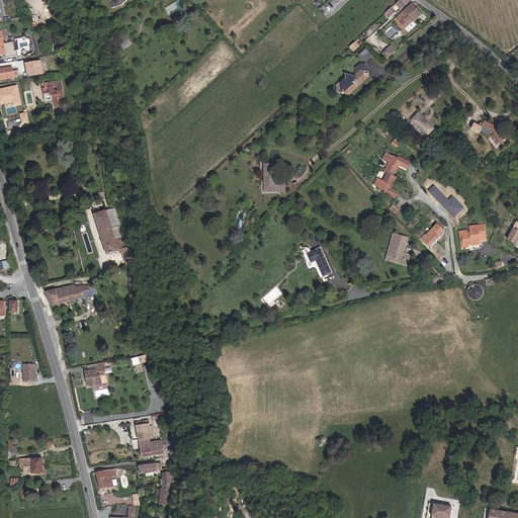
[(108,0),(111,9),(122,6),(122,4),(124,0),(108,0)]
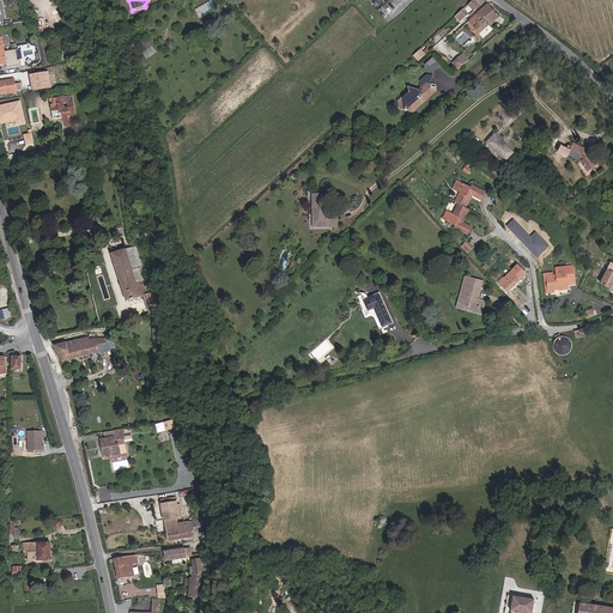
[(474,12),(481,6),(475,0),(474,0),(469,5),(474,12)]
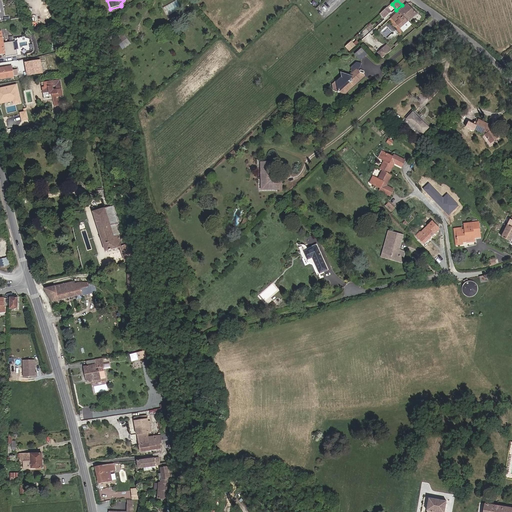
[(178,1),(164,6),(167,14),(181,8),(178,1)]
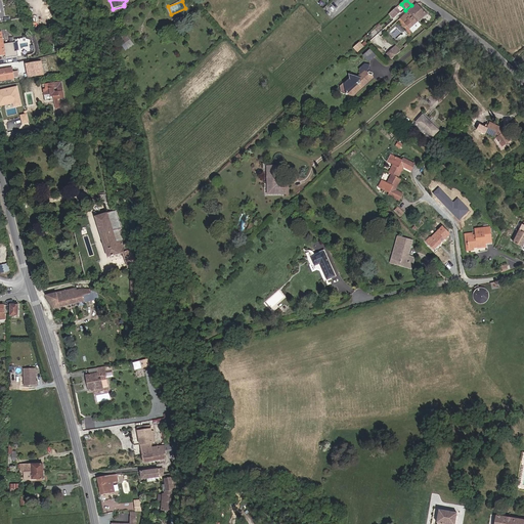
[(419,6),(410,13),(419,23),(428,14),(419,6)]
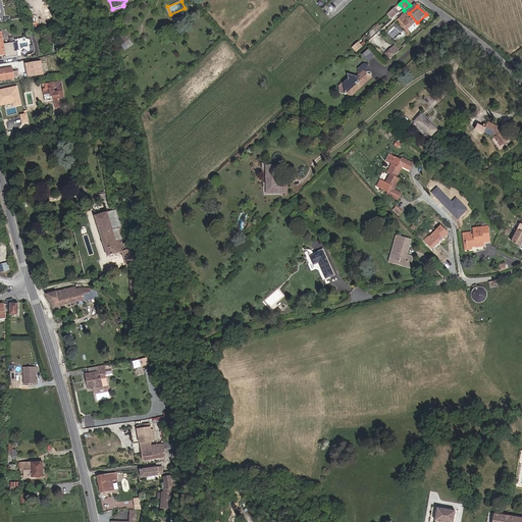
[(389,13),(394,17),(400,12),(396,8),(389,13)]
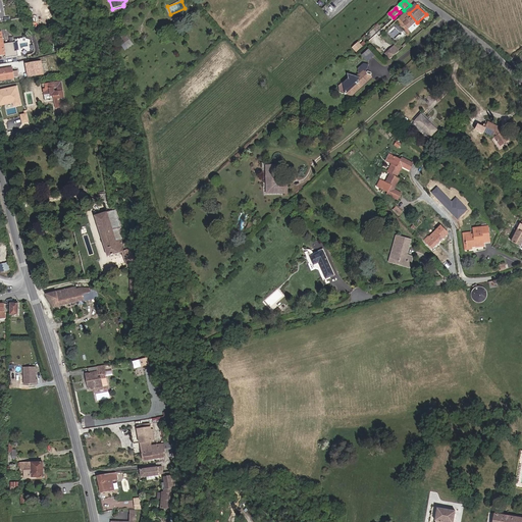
[(410,30),(417,22),(409,13),(402,19),(410,30)]
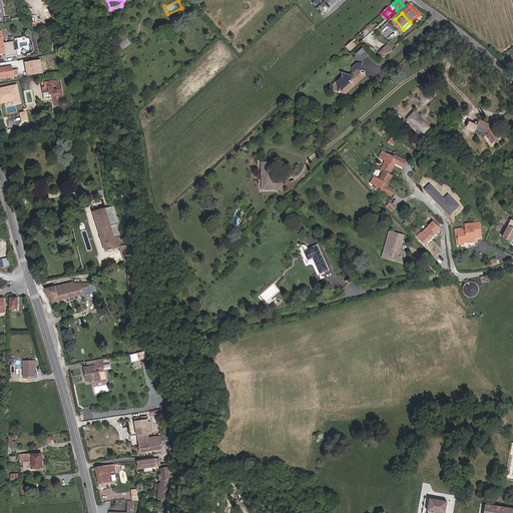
[(410,22),(403,29),(405,31),(406,31),(412,25),(410,22)]
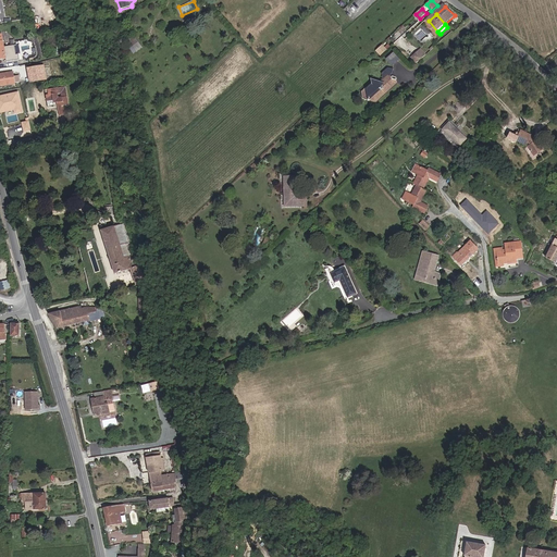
[(134,35),(126,39),(131,46),(127,48),(132,54),(143,47),(134,35)]
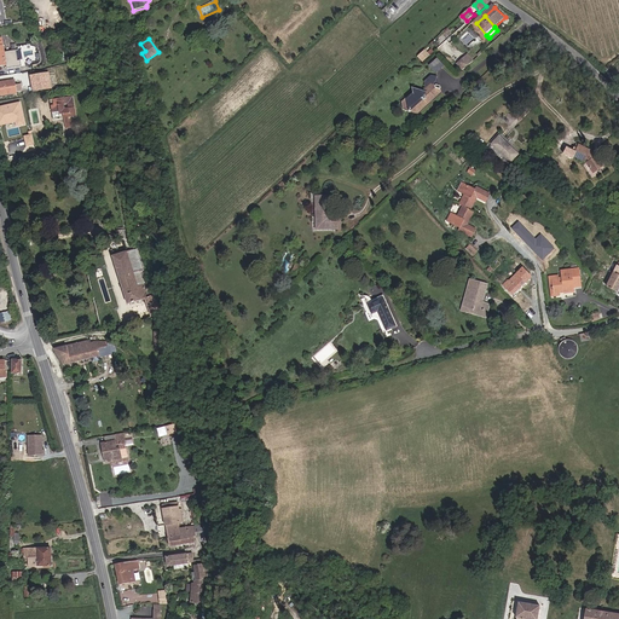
[(431,56),(426,51),(420,57),(424,62),(431,56)]
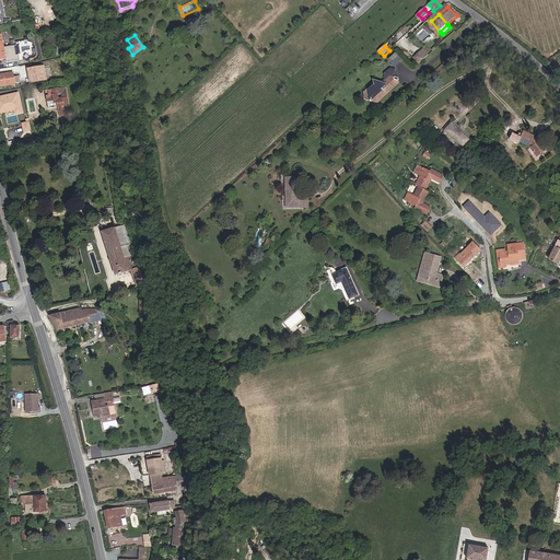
[(429,55),(426,50),(422,54),(423,55),(420,58),(422,60),(427,58),(429,55)]
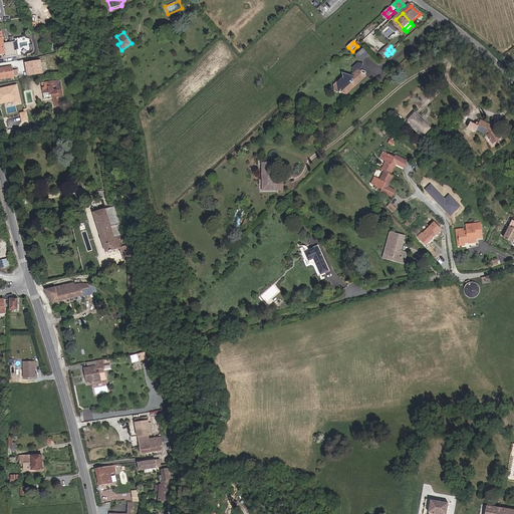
[(356,53),(362,60),(369,54),(363,47),(356,53)]
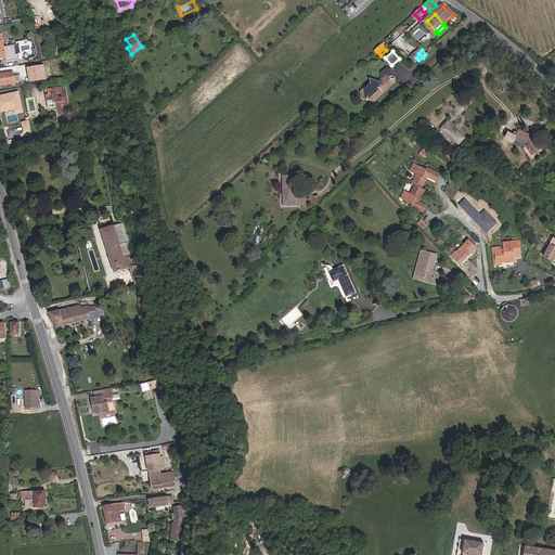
[(394,76),(397,76),(396,68),(389,67),(384,73),(385,80),(387,80),(391,76),(394,76)]
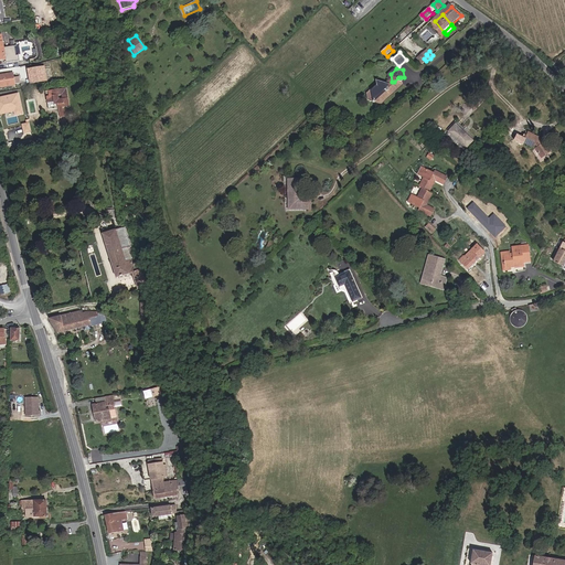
[(13,75),(0,76),(0,87),(14,86),(13,75)]
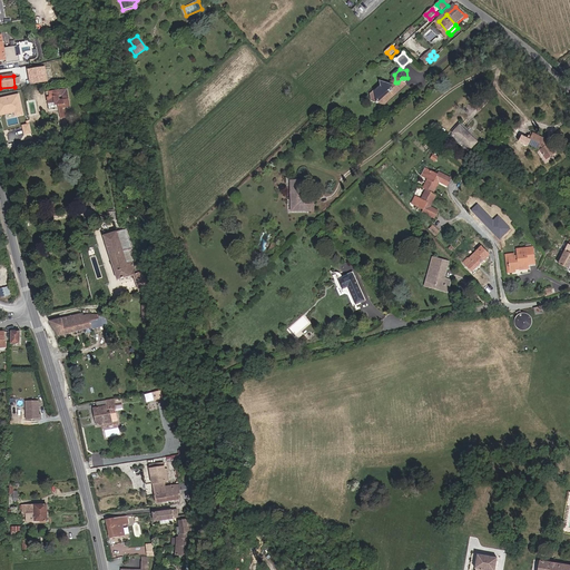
[(377,102),(387,104),(409,82),(408,78),(404,78),(402,78),(397,82),(395,82),(382,79),(384,87),(377,92),(377,102)]
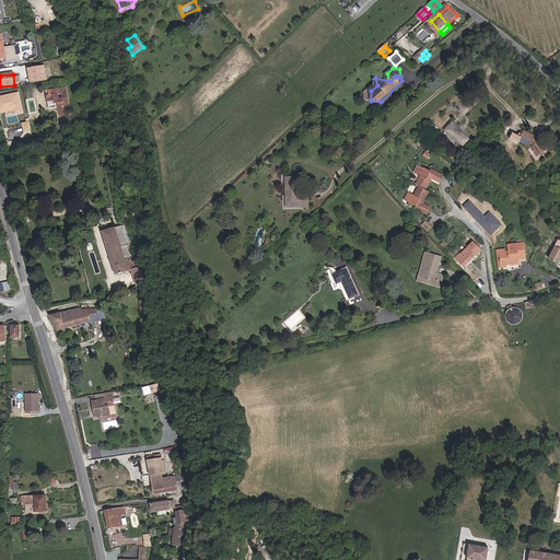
[(69,105),(65,89),(45,93),(48,108),(57,107),(59,117),(66,116),(63,106),(69,105)]
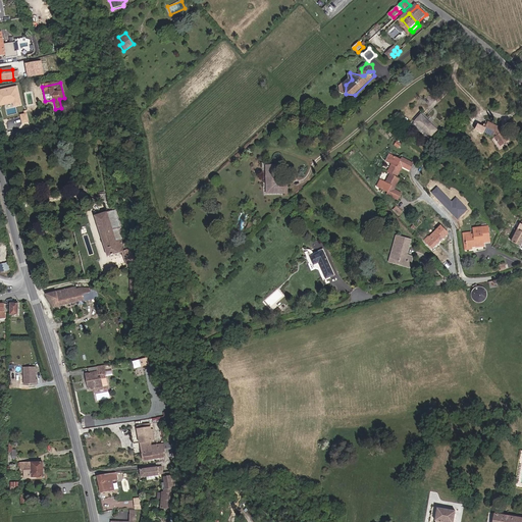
[(0,88),(0,105),(13,103),(13,107),(21,105),(17,85),(0,88)]
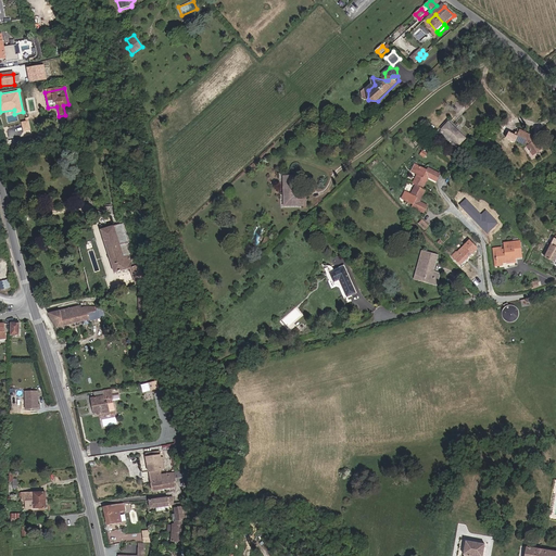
[(29,119),(21,122),(23,130),(32,129),(29,119)]
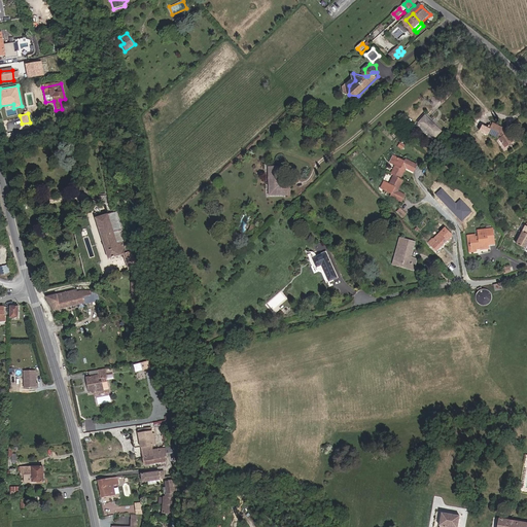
[(445,125),(425,114),(421,123),(442,133),(445,125)]
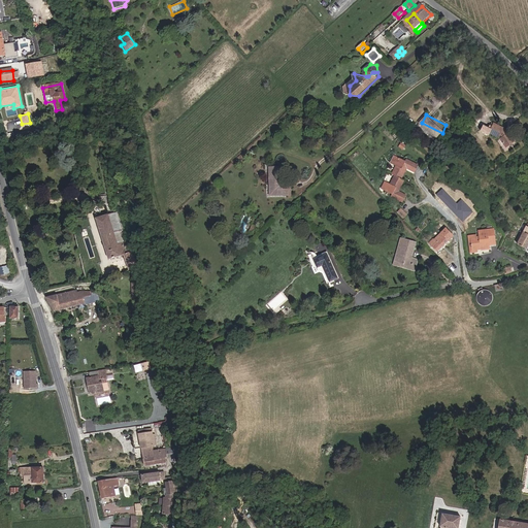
[(493,121),(490,127),(492,128),(491,131),(499,135),(501,132),(503,134),(501,136),(507,144),(515,138),(508,130),(506,131),(503,128),(503,126),(493,121)]
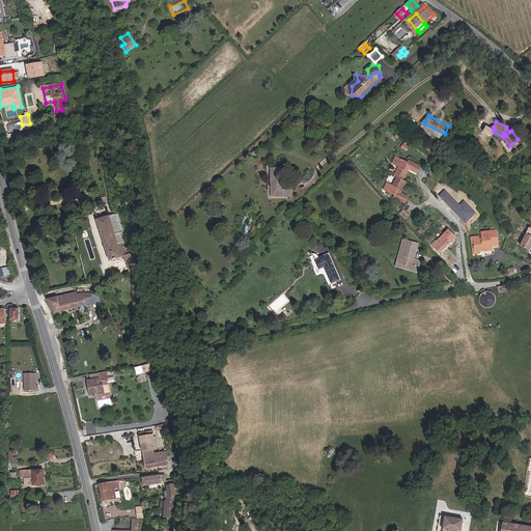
[(400,196),(398,199),(407,202),(410,195),(402,191),(408,180),(404,178),(410,168),(418,172),(421,166),(411,161),(410,163),(414,165),(414,166),(399,159),(396,165),(400,167),(396,176),(399,178),(395,187),(391,185),(388,190),(396,195),(400,196)]
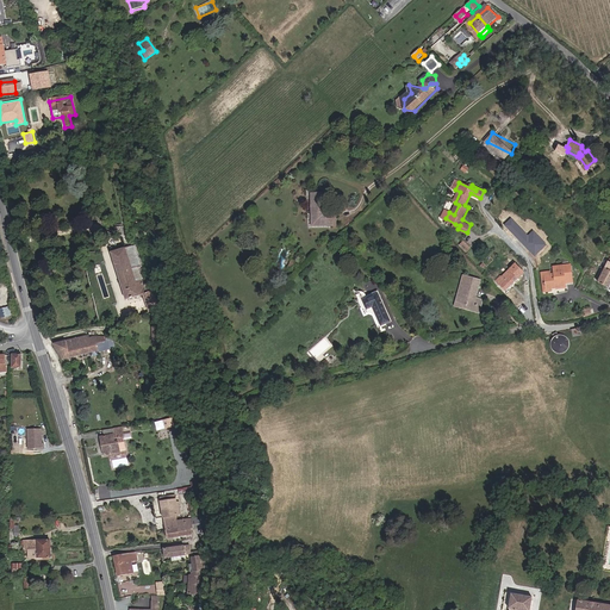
[(312,195),(312,228),(336,228),(336,215),(327,215),(327,195),(312,195)]
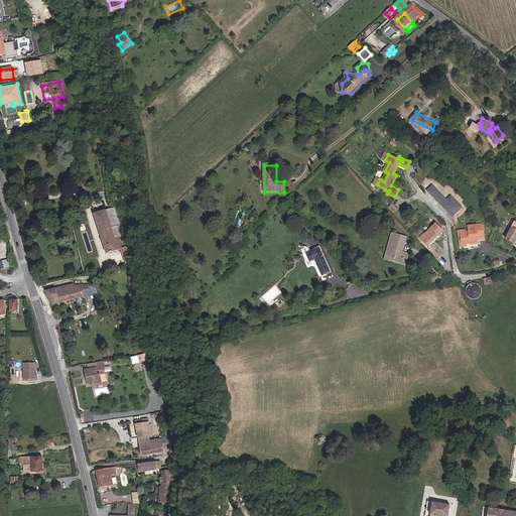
[(398,210),(393,205),(390,208),(395,213),(398,210)]
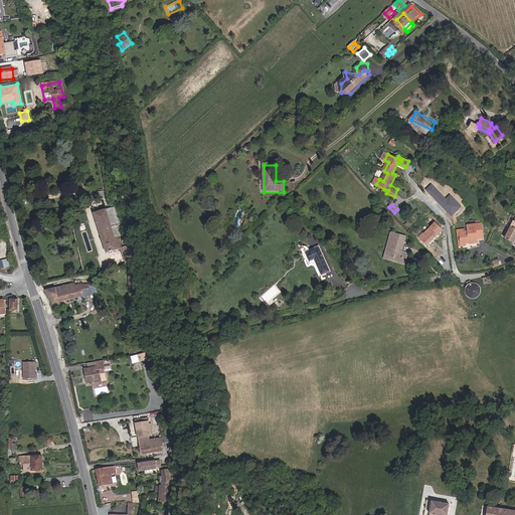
[(93,216),(105,254),(119,250),(124,265),(132,262),(127,246),(121,248),(114,226),(118,225),(113,209),(93,216)]
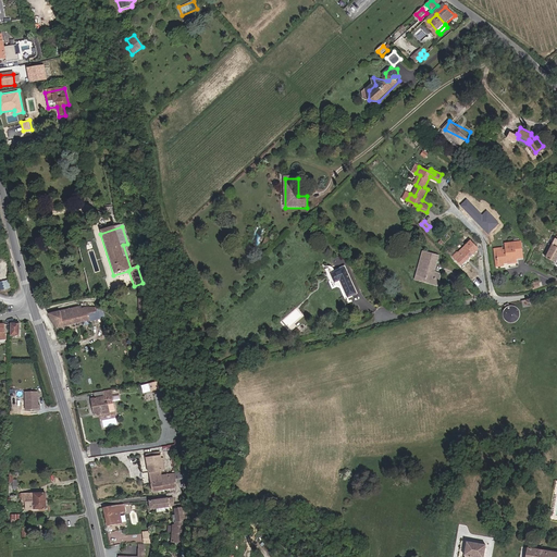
[(499,251),(499,264),(506,264),(506,261),(511,261),(511,263),(519,263),(519,258),(524,258),(523,243),(509,244),(509,251),(506,251),(499,251)]
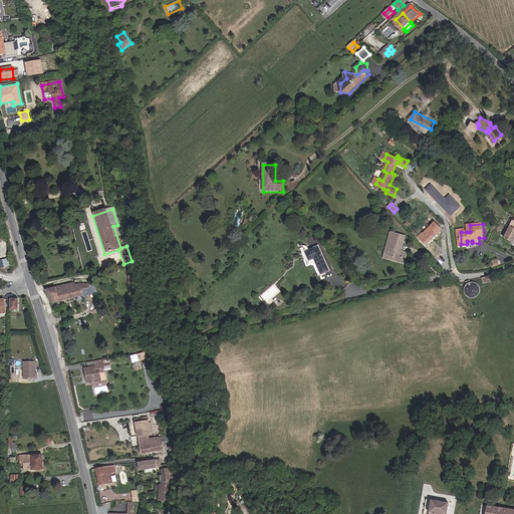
[(513,239),(513,228),(509,226),(503,238),(510,242),(512,243),(513,242),(513,239)]
